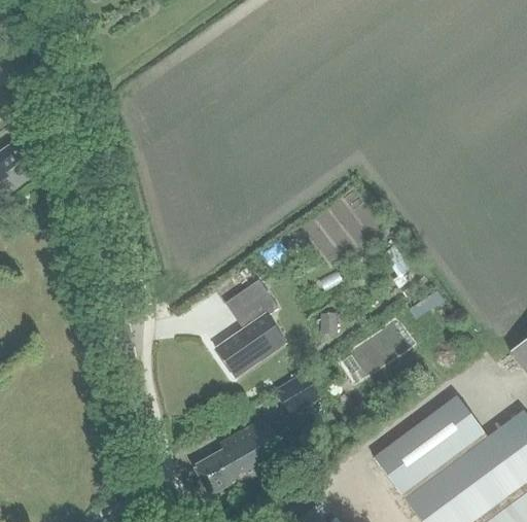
[(0,178),(7,174),(5,170),(23,158),(11,142),(0,149),(0,178)]
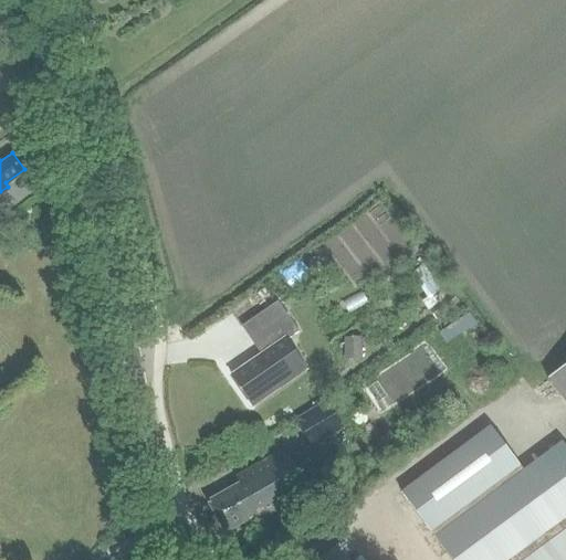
[(427,295),(442,284),(436,274),(433,275),(425,261),(413,268),(423,282),(420,284),(427,295)]
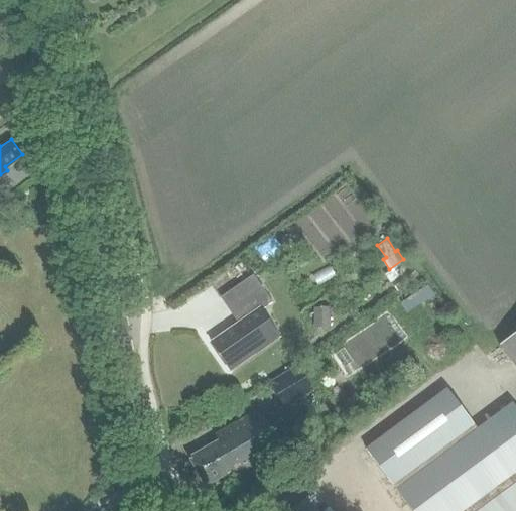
[(403,259),(389,269),(386,271),(397,288),(418,273),(407,257),(403,259)]
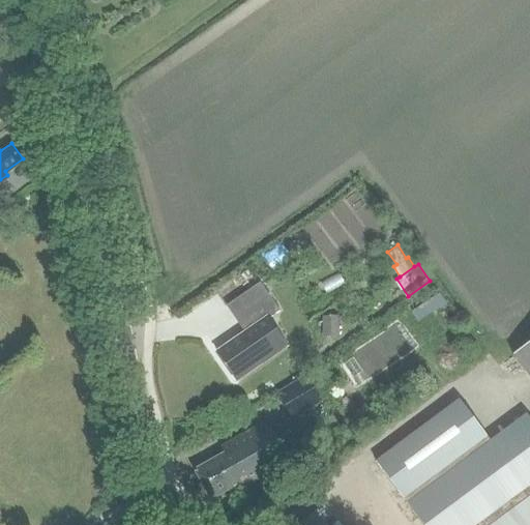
[(249,327),(217,349),(232,371),(283,337),(268,316),(280,308),(269,293),(240,314),(249,327)]
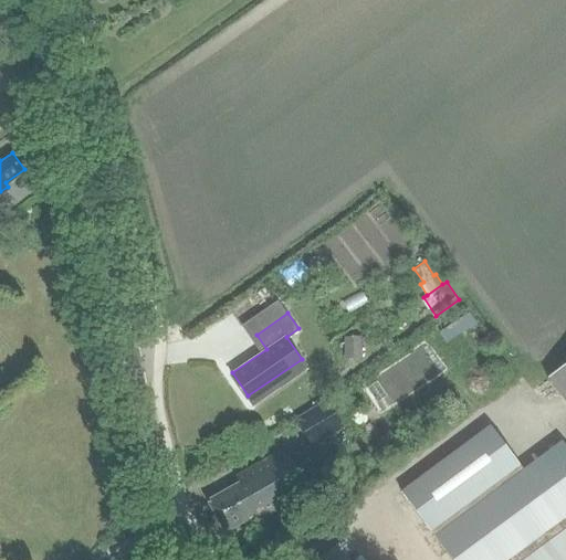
[(446,339),(464,326),(458,315),(439,328),(446,339)]
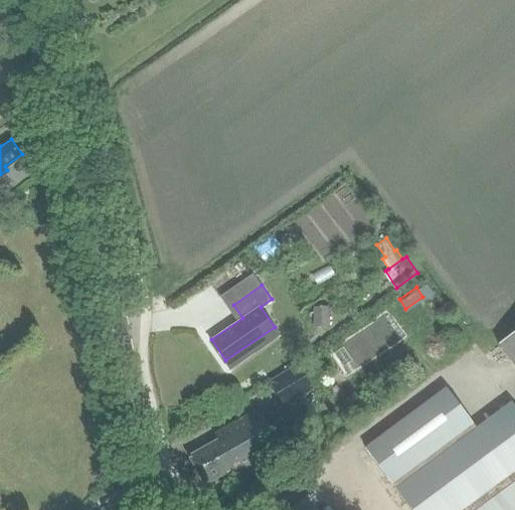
[(514,328),(499,341),(514,362),(514,328)]
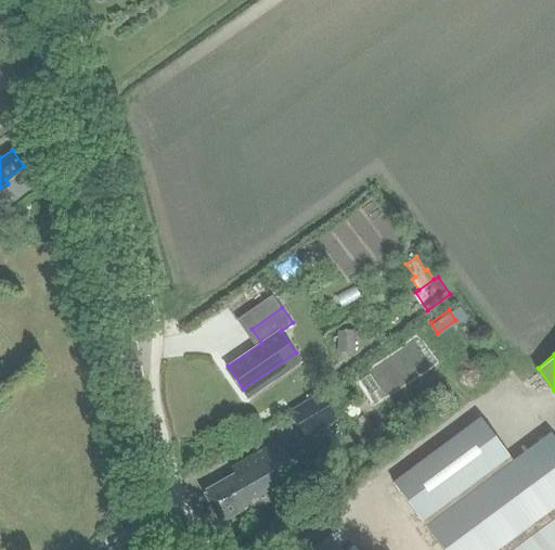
[(302,434),(335,416),(319,388),(287,408),(302,434)]
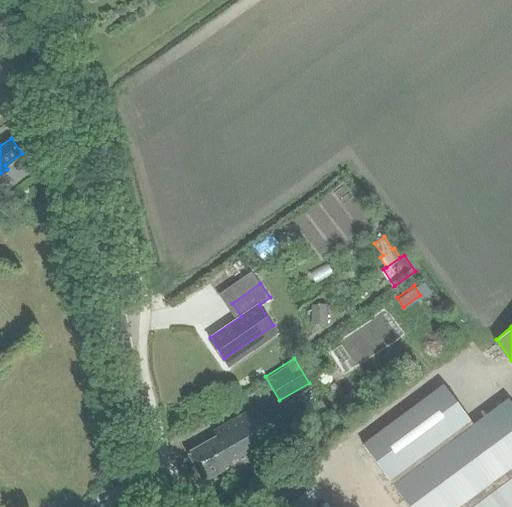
[(444,383),(362,443),(393,483),(473,424),(444,383)]
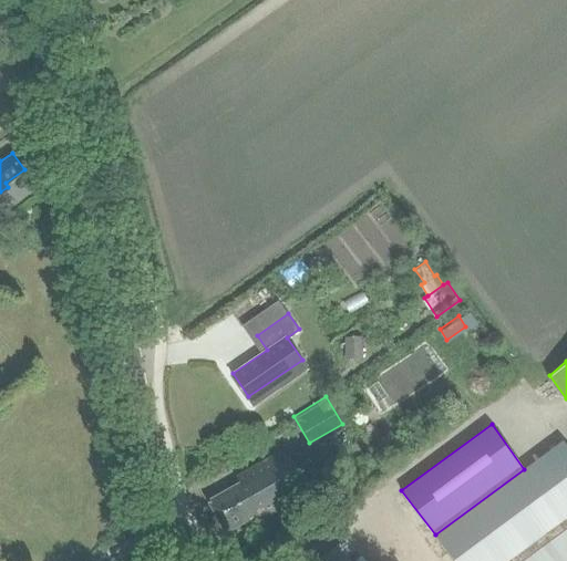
[(435,534),(454,560),(566,560),(566,445),(563,439),(524,469),(435,534)]
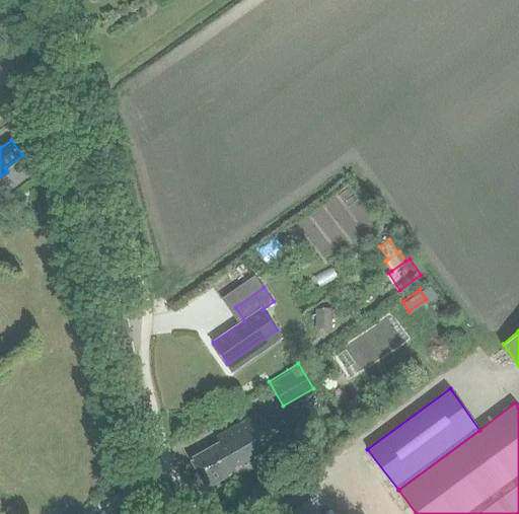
[(261,410),(215,434),(219,440),(190,457),(207,486),(222,476),(226,483),(283,450),(261,410)]
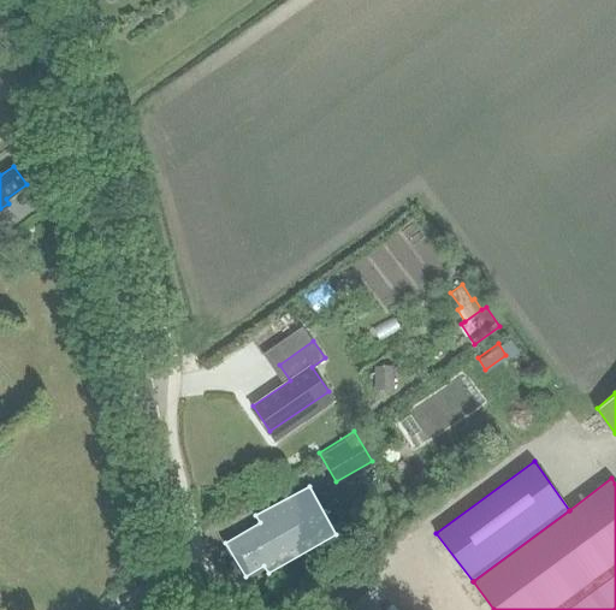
[(327,568),(320,555),(308,562),(315,575),(327,568)]
